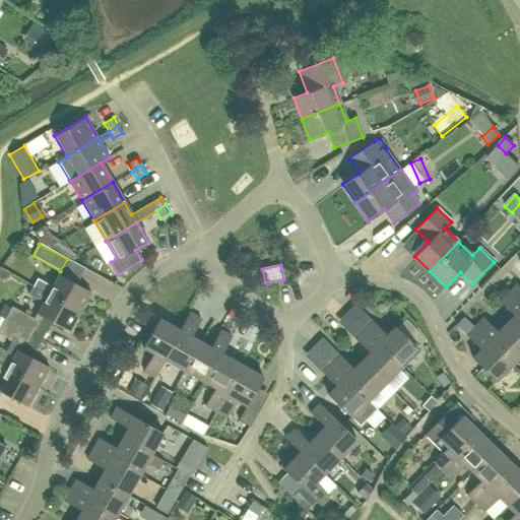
[(52,286),(37,278),(33,286),(79,312),(90,293),(58,274),(52,286)]
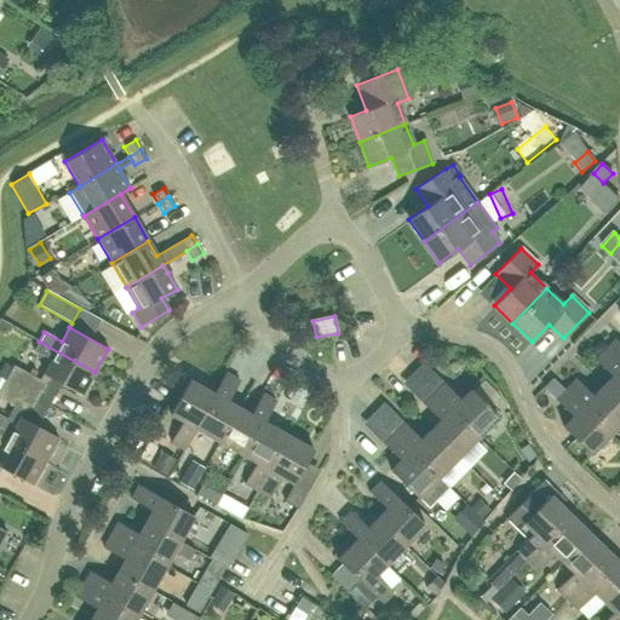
[(619,343),(615,339),(604,349),(619,363),(619,343)]
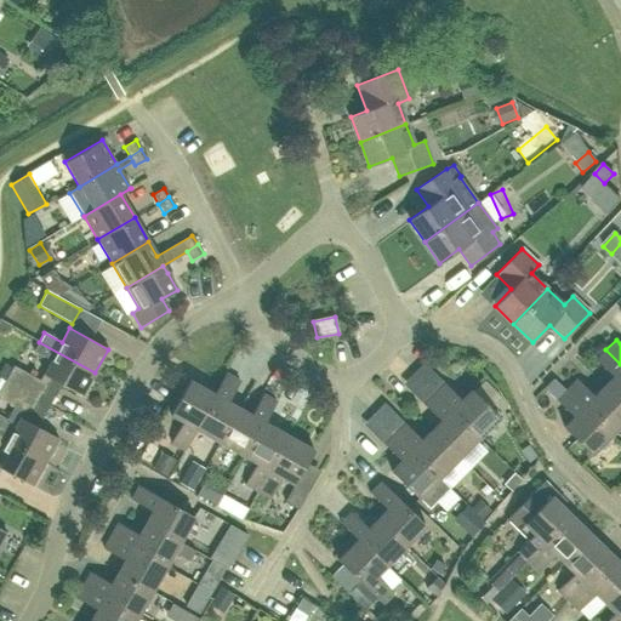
[(51,379),(81,397),(95,372),(39,342),(34,351),(51,362),(40,381),(13,366),(5,381),(39,400),(51,379)]
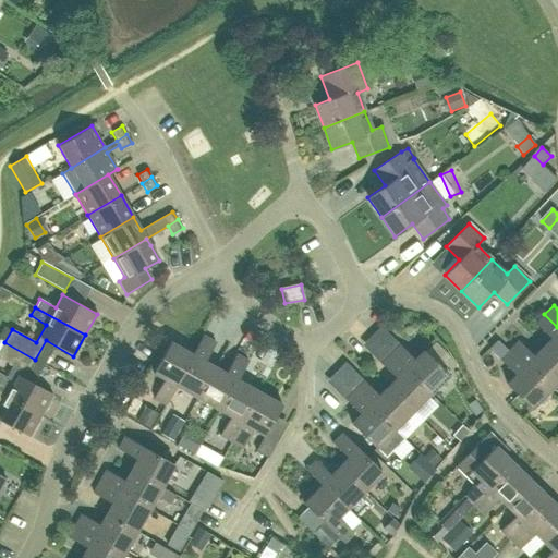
[(557,363),(557,327),(544,314),(535,324),(550,339),(542,348),(557,363)]
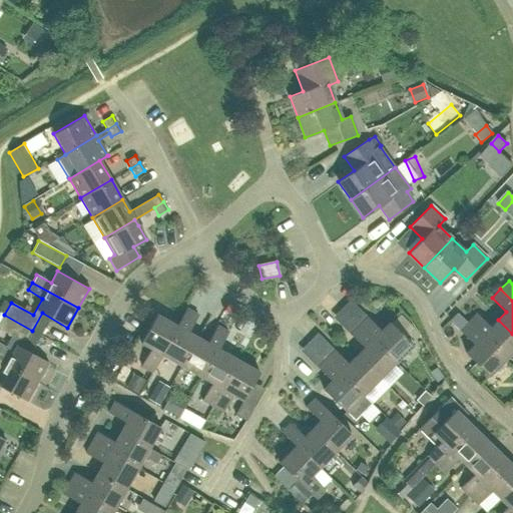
[(181,366),(197,338),(187,332),(197,315),(186,309),(176,326),(177,326),(161,355),(181,366)]
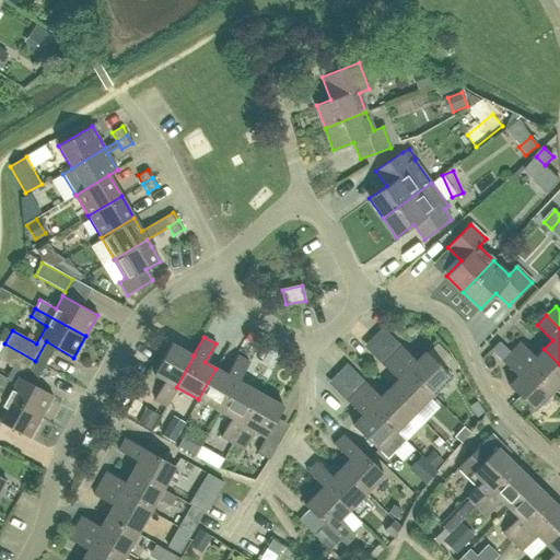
[(501,361),(511,352),(500,341),(490,350),(501,361)]
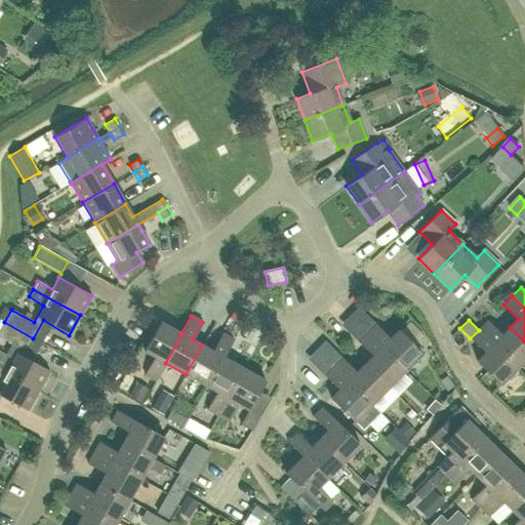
[(524,359),(524,341),(510,327),(501,335),(487,321),(479,330),(517,367),(524,359)]
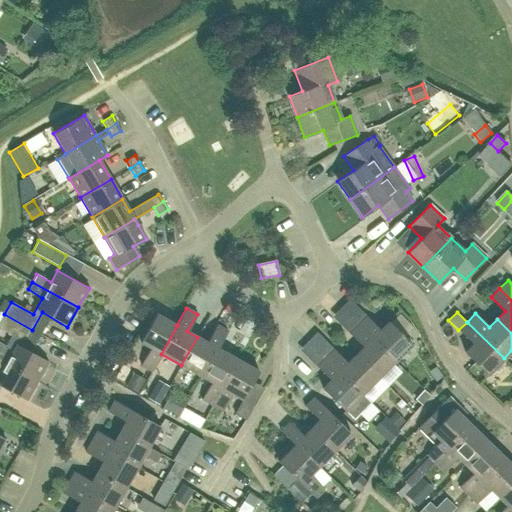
[(22,347),(32,330),(4,314),(0,320),(0,328),(12,335),(6,346),(0,342),(0,360),(37,381),(48,362),(22,347)]
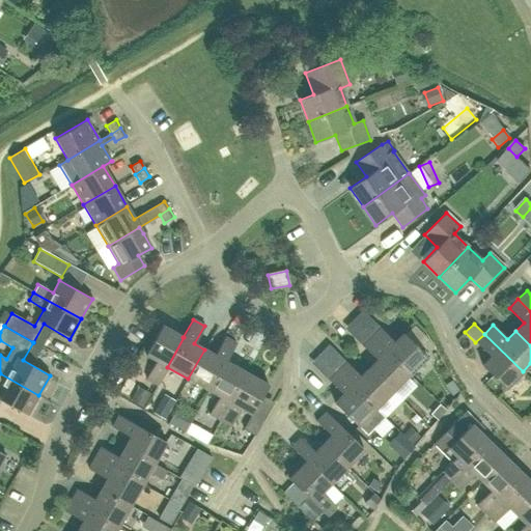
[(184,337),(183,337),(162,326),(145,355),(156,361),(145,379),(157,385),(167,367),(184,337)]
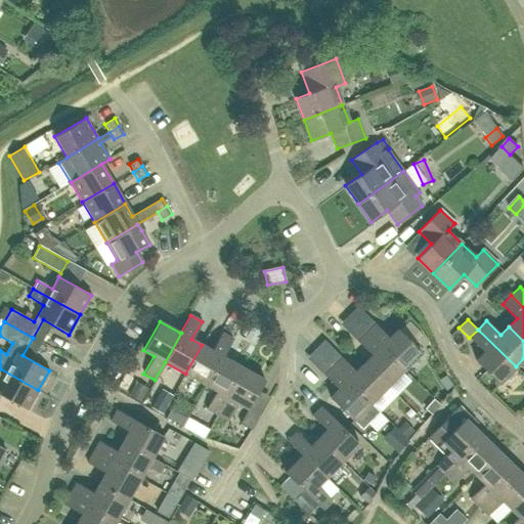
[(365,333),(403,369),(421,352),(397,330),(389,338),(375,323),(365,333)]
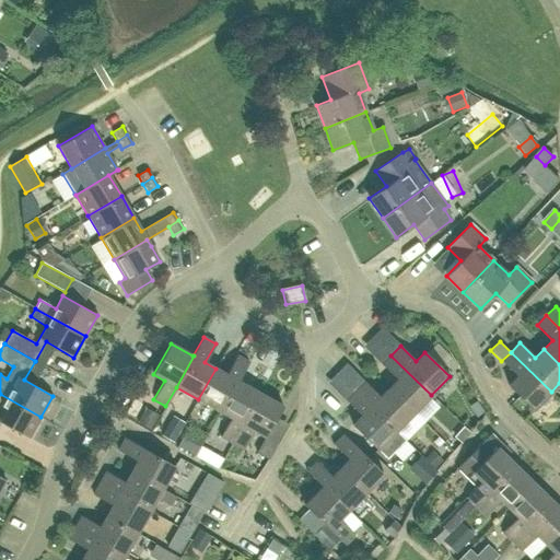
[(533,410),(551,392),(511,352),(501,361),(516,376),(508,385),(533,410)]
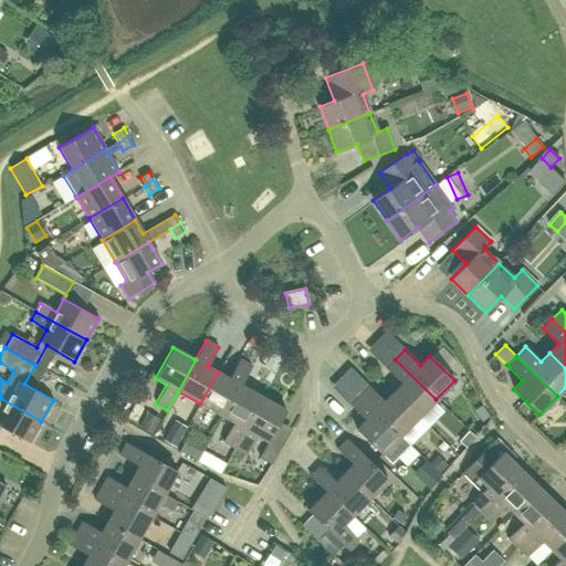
[(240,385),(241,385),(251,366),(239,359),(229,378),(218,373),(200,404),(222,417),(240,385)]
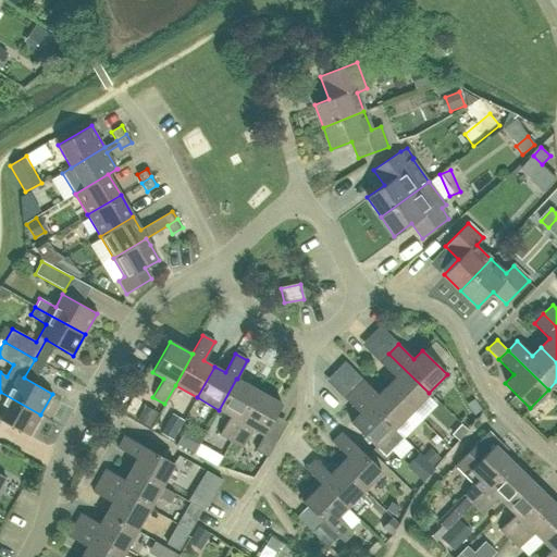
[(411,411),(429,393),(388,354),(380,362),(395,378),(386,386),(411,411)]
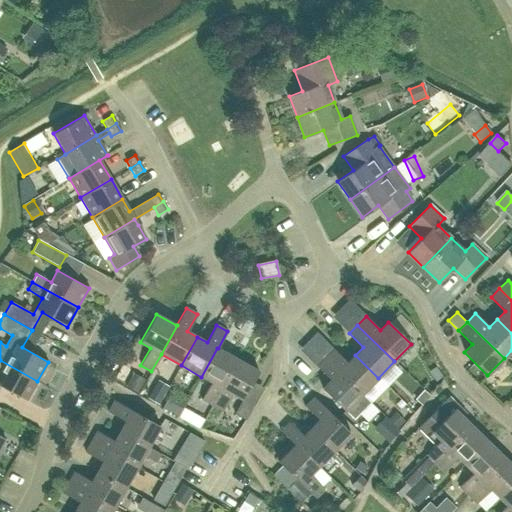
[(238,360),(218,348),(217,348),(201,377),(211,382),(201,399),(212,405),(238,360)]
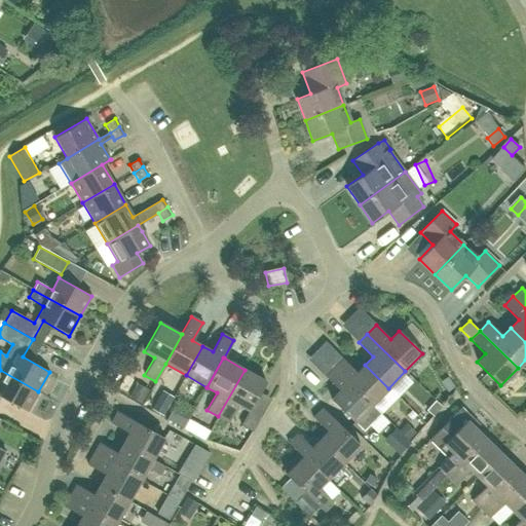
[(388,388),(365,365),(357,373),(342,359),(333,368),(372,405),(388,388)]
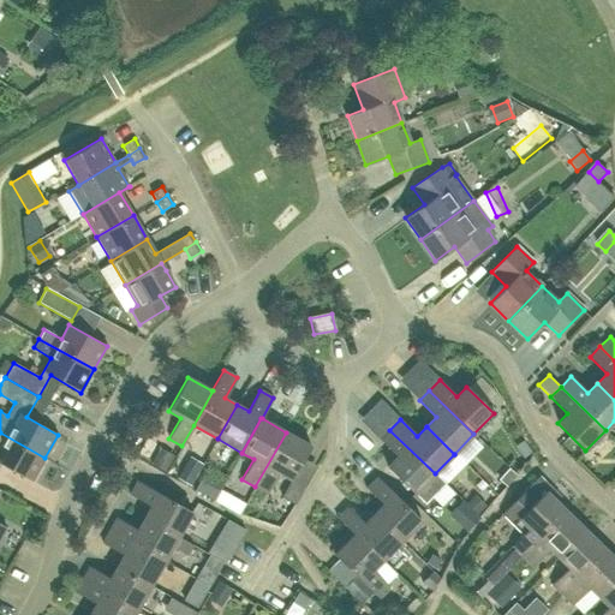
[(445,483),(435,473),(389,430),(380,440),(396,457),(387,466),(424,505),(445,483)]
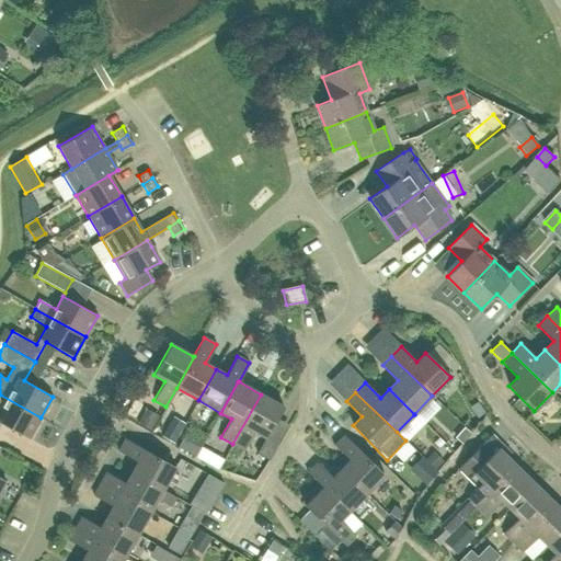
[(29,439),(41,418),(0,395),(0,423),(29,439)]
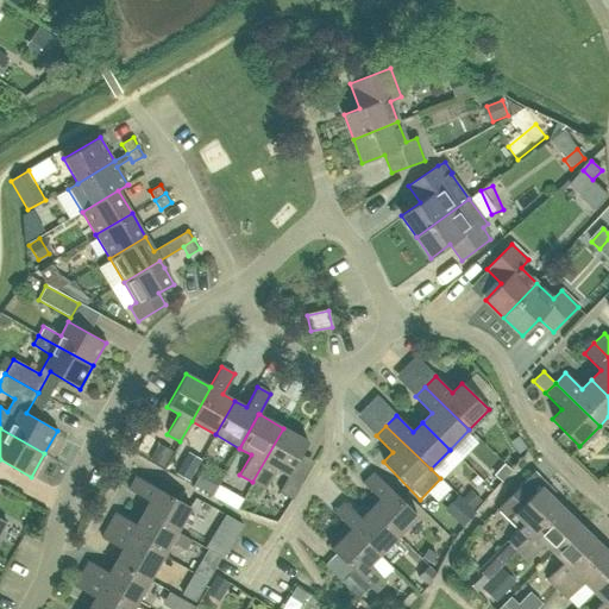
[(307,441),(283,428),(252,482),(264,489),(276,469),(288,476),(307,441)]
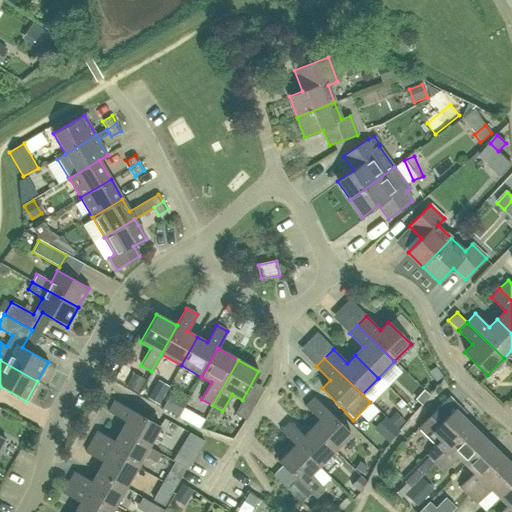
[(126,385),(125,387),(137,393),(138,392),(142,383),(131,377),(126,385)]
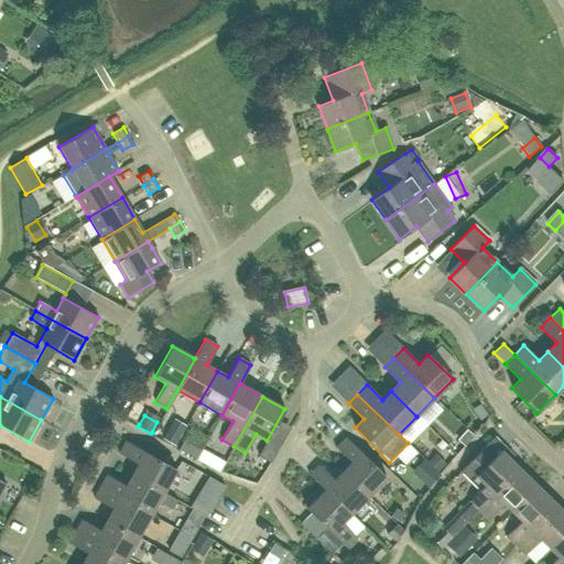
[(162,437),(162,438),(175,446),(175,445),(182,433),(169,425),(162,437)]
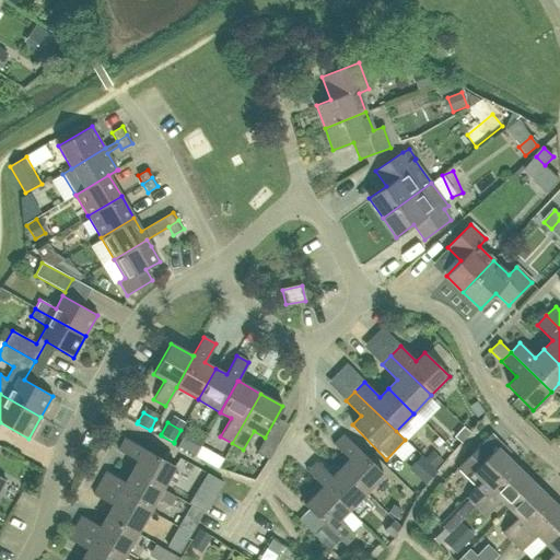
[(463,427),(454,438),(456,439),(462,444),(470,433),(467,431),(466,430),(463,427)]
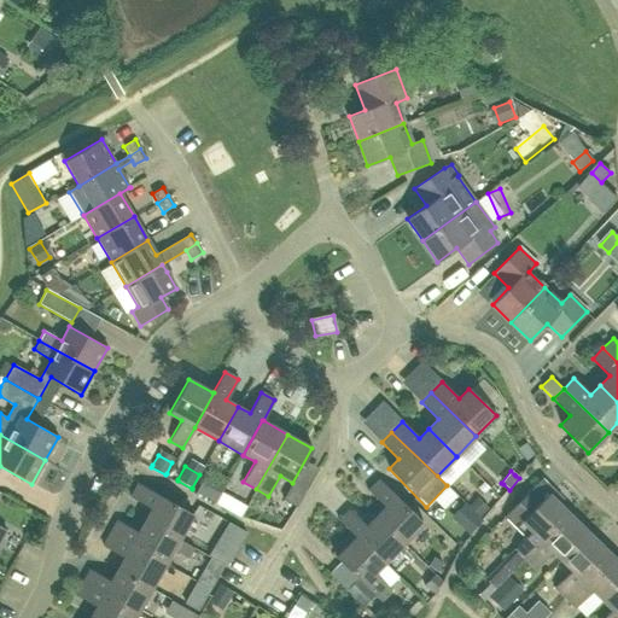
[(205,474),(197,490),(196,494),(213,503),(214,500),(222,484),(205,474)]
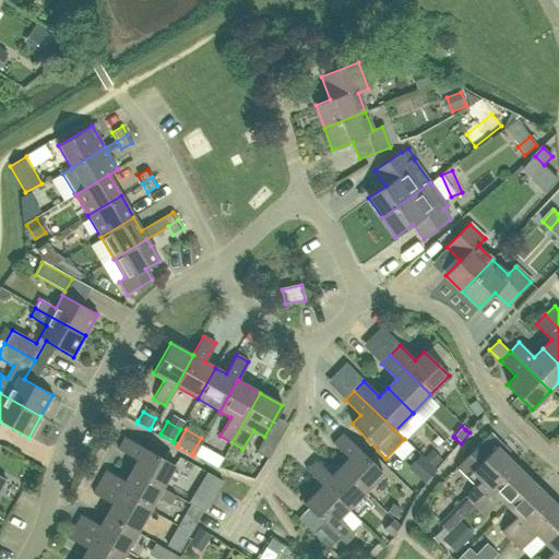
[(340,467),(365,492),(383,474),(342,433),(332,443),(347,459),(340,467)]
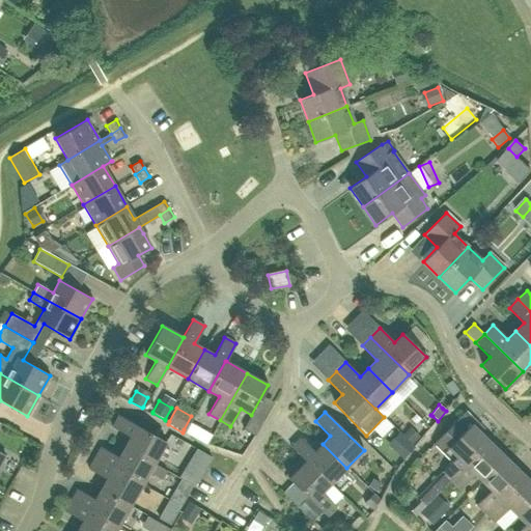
[(124,447),(154,464),(166,443),(118,416),(112,427),(130,438),(124,447)]
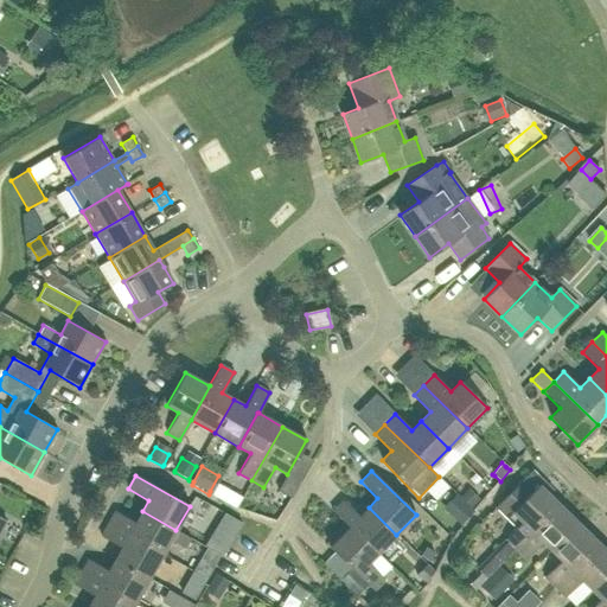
[(291,498),(298,485),(283,478),(276,491),(291,498)]
